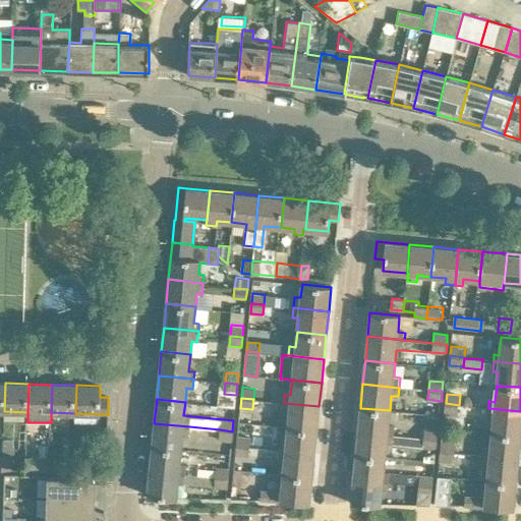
[(284,403),(283,412),(288,413),(287,427),(316,430),(319,406),(284,403)]
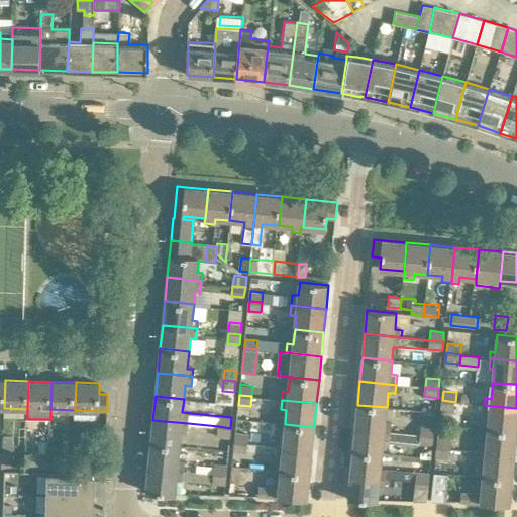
[(455,402),(442,400),(441,410),(454,411),(455,402)]
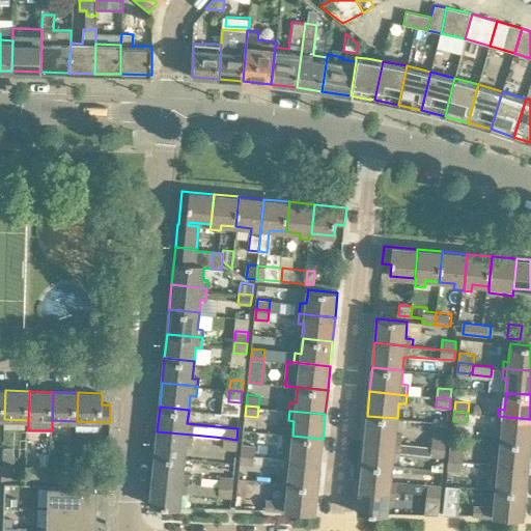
[(365,440),(401,443),(402,435),(395,434),(397,418),(367,416),(365,440)]
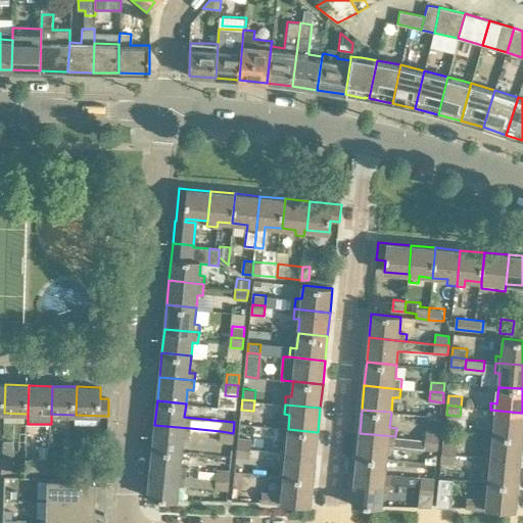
[(522,437),(522,429),(522,413),(490,410),(489,420),(495,421),(493,434),(522,437)]
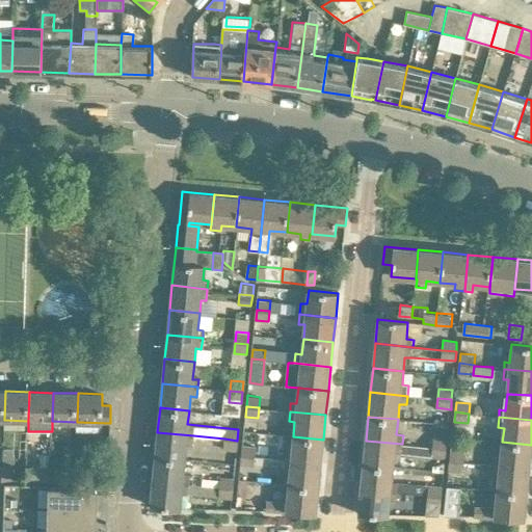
[(155,457),(184,459),(185,446),(192,447),(193,435),(157,432),(155,457)]
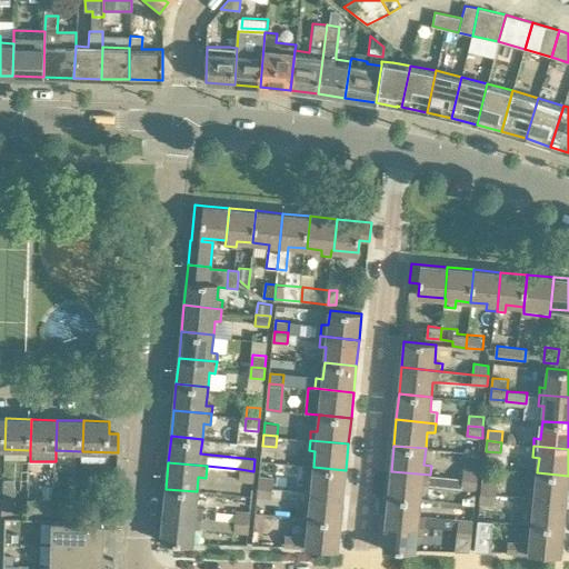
[(346,470),(313,467),(311,483),(305,483),(303,492),(342,496),(346,470)]
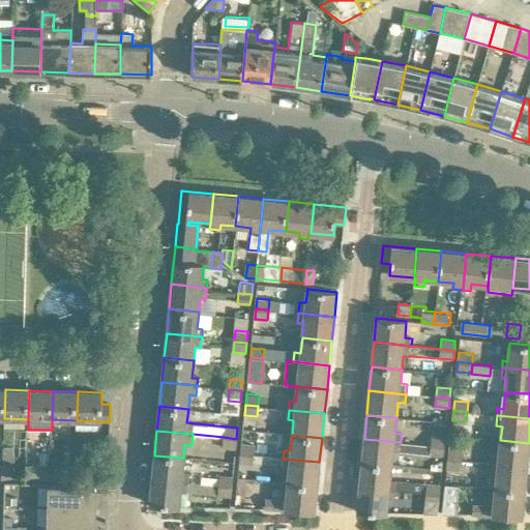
[(434,435),(433,446),(445,447),(446,436),(434,435)]
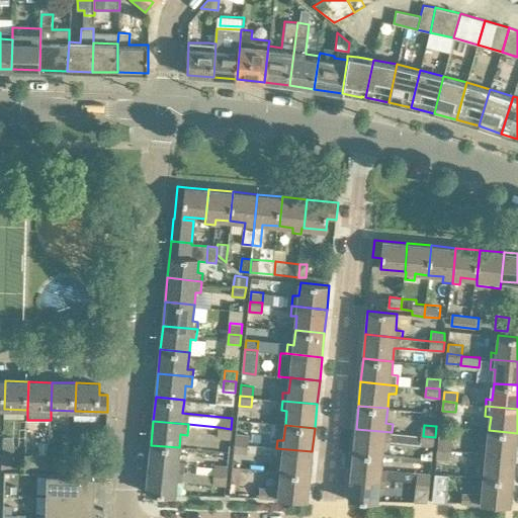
[(440,426),(439,434),(451,435),(452,427),(440,426)]
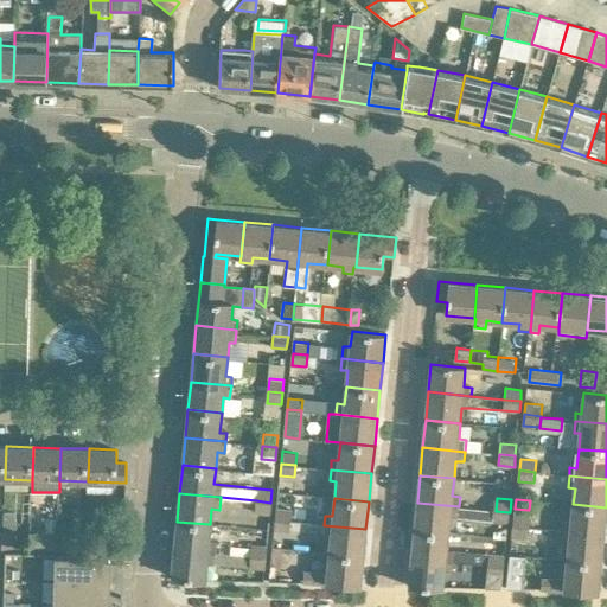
[(269,515),(270,503),(256,500),(255,513),(269,515)]
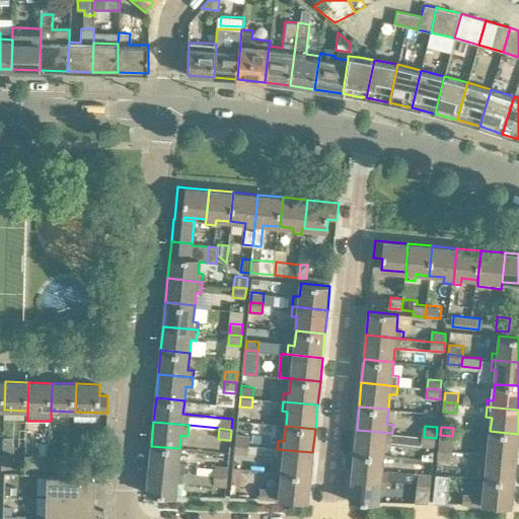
[(436,438),(424,437),(392,433),(357,430),(354,453),(383,456),(384,442),(391,443),(435,447),(436,438)]
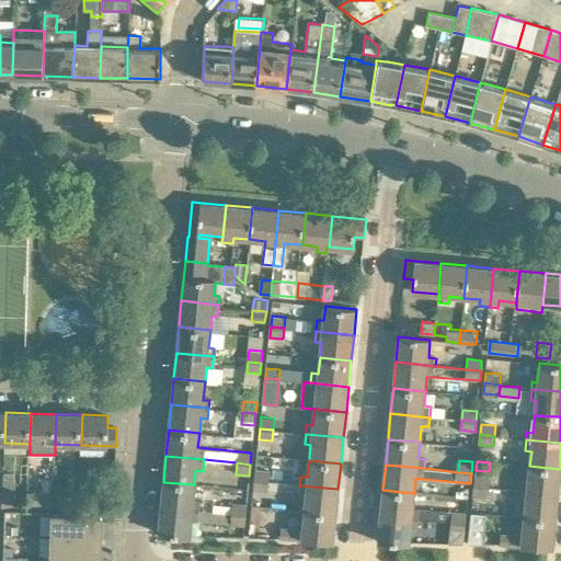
[(521,483),(521,491),(558,495),(560,469),(529,466),(528,484),(521,483)]
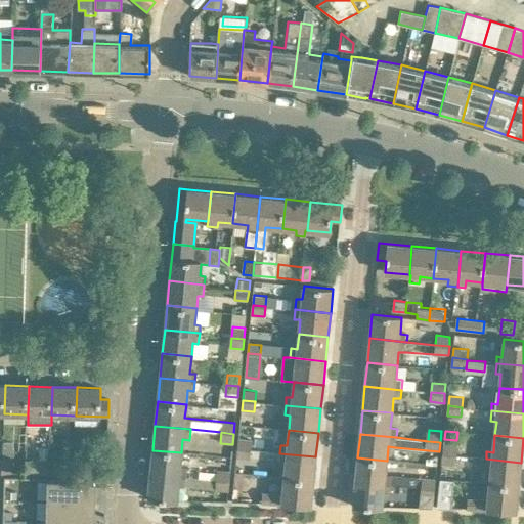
[(238,438),(237,449),(250,450),(251,440),(238,438)]
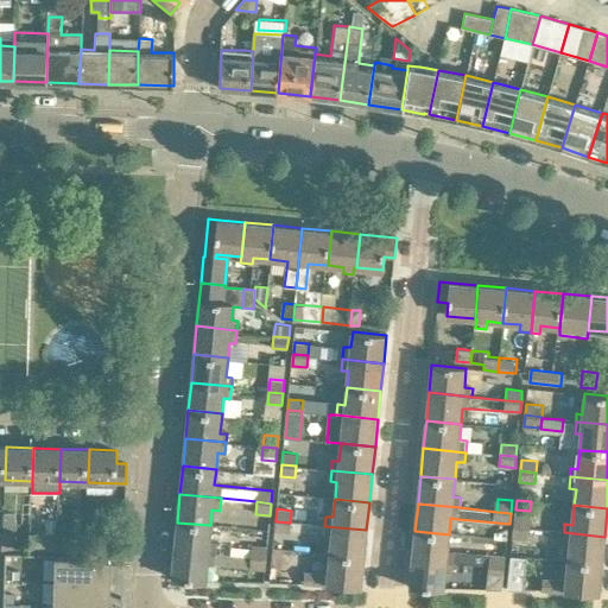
[(4,513),(4,532),(2,549),(14,549),(14,533),(16,514),(4,513)]
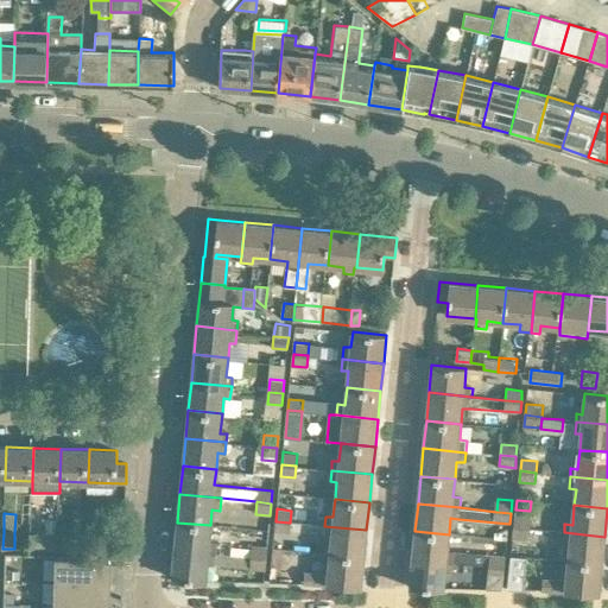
[(513,526),(514,526),(530,527),(530,518),(514,515),(513,526)]
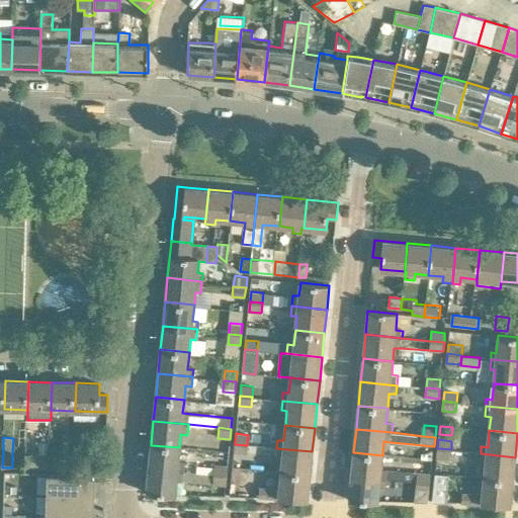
[(39,442),(39,468),(49,468),(50,455),(50,442),(39,442)]
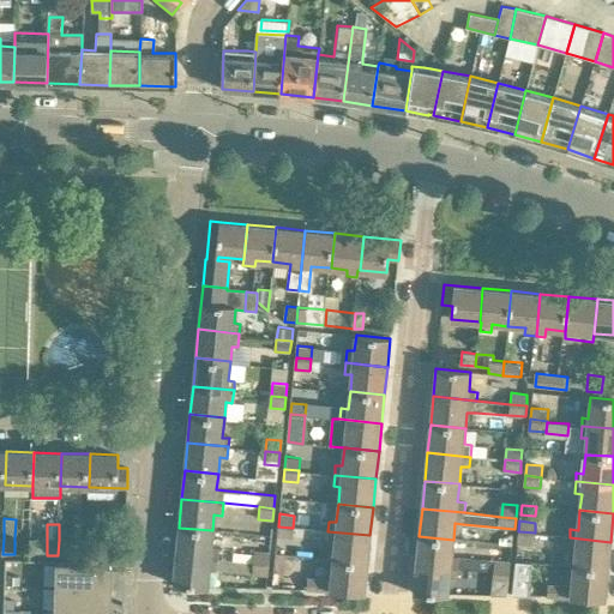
[(293,528),(278,527),(277,539),(292,540),(293,528)]
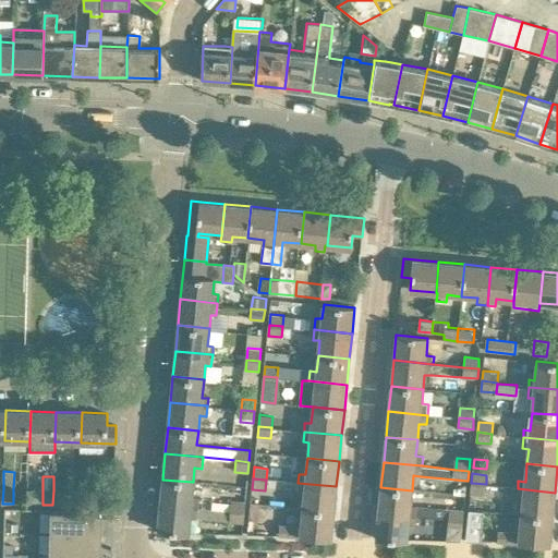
[(198,496),(192,496),(193,482),(162,480),(160,505),(197,509),(198,496)]
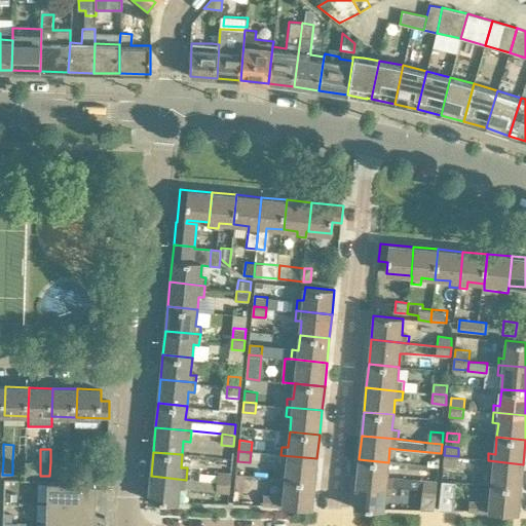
[(316,458),(280,455),(279,464),(287,465),(285,480),(314,483),(316,458)]
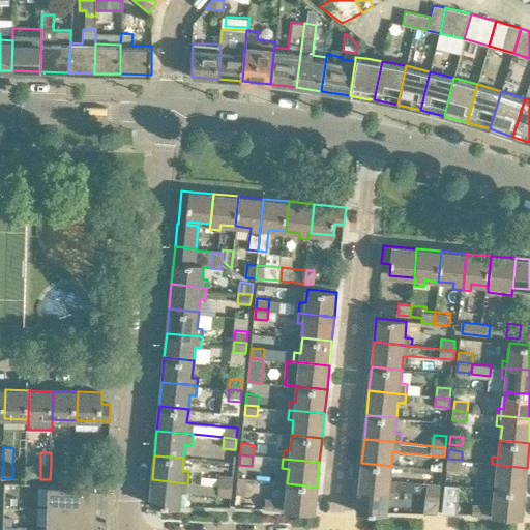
[(447,459),(446,469),(461,470),(462,460),(447,459)]
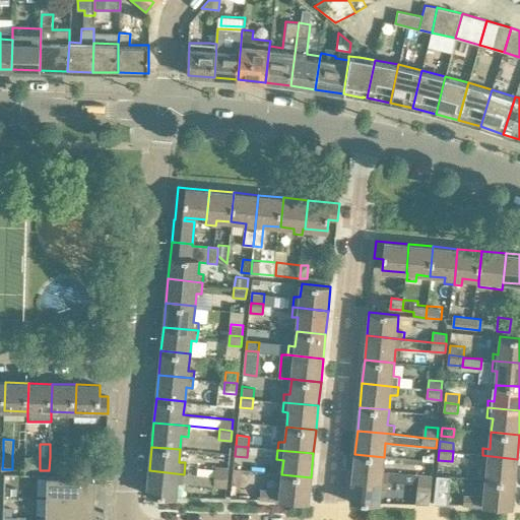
[(423,456),(421,461),(434,462),(435,451),(423,456)]
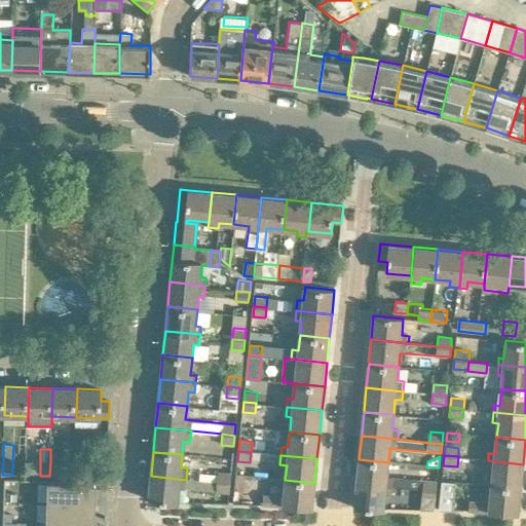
[(388,462),(359,459),(357,484),(392,487),(422,489),(422,490),(436,492),(437,482),(386,477),(388,462)]
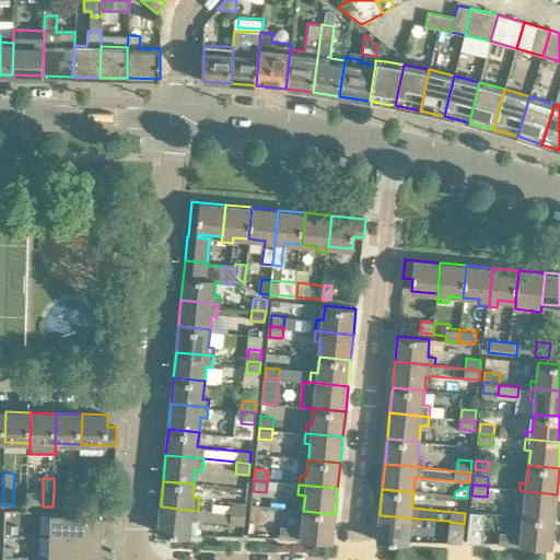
[(555,520),(557,494),(520,490),(518,501),(524,502),(523,516),(555,520)]
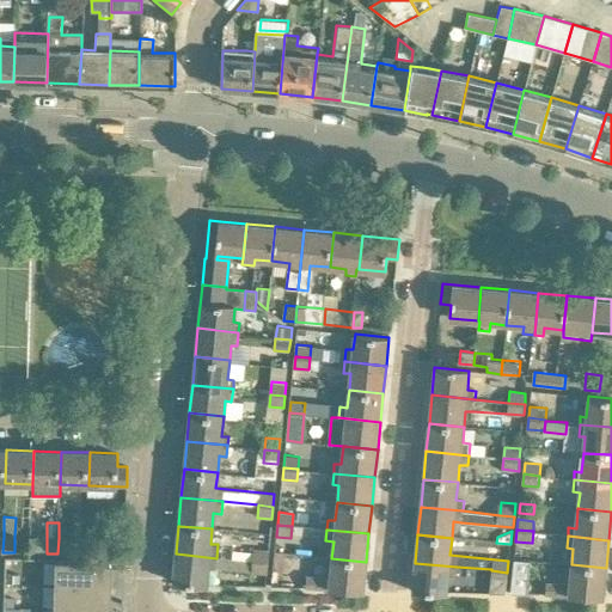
[(71,538),(59,538),(57,554),(69,554),(71,538)]
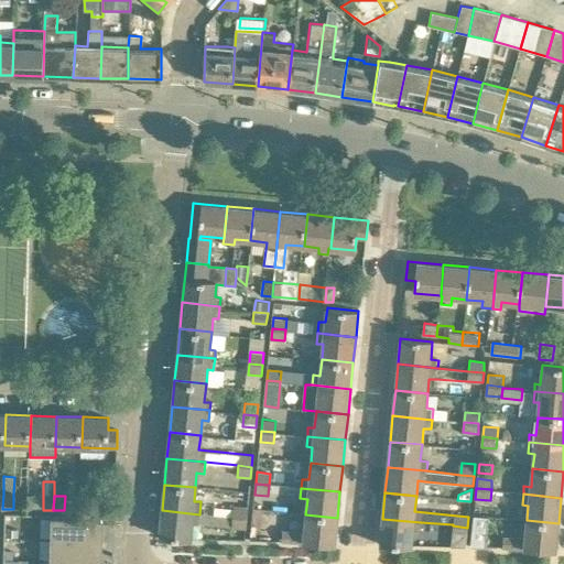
[(105,497),(105,511),(115,511),(115,497),(105,497)]
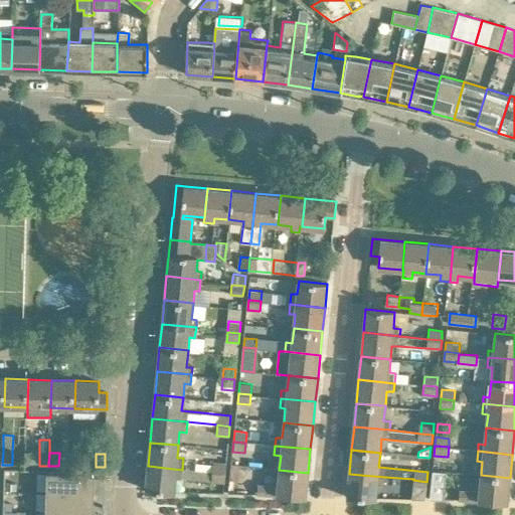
[(212,473),(225,474),(225,465),(213,464),(212,473)]
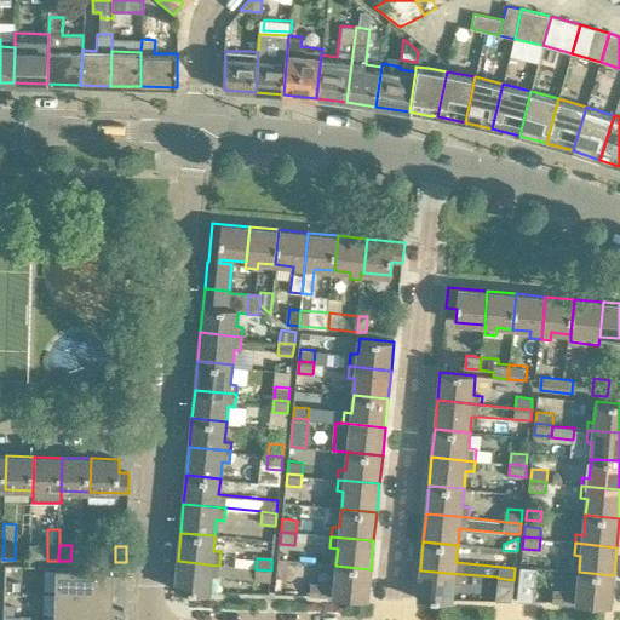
[(212,574),(270,580),(271,570),(256,569),(219,566),(178,561),(174,590),(210,592),(212,574)]
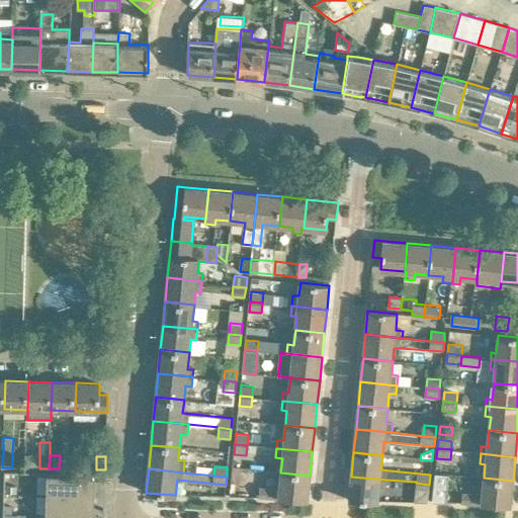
[(310,476),(280,472),(279,488),(259,488),(259,497),(308,499),(310,476)]
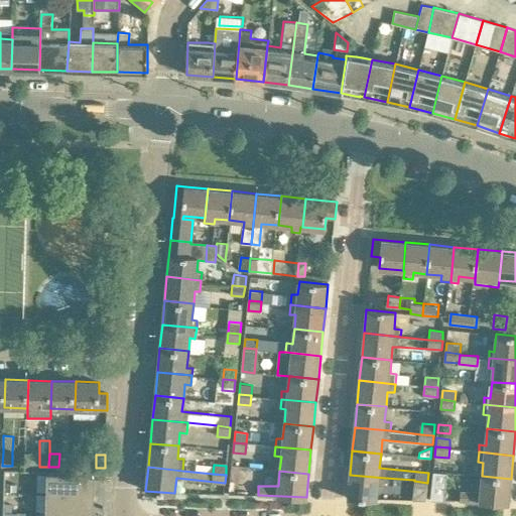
[(93,494),(93,482),(93,473),(48,472),(48,493),(82,494),(93,494)]
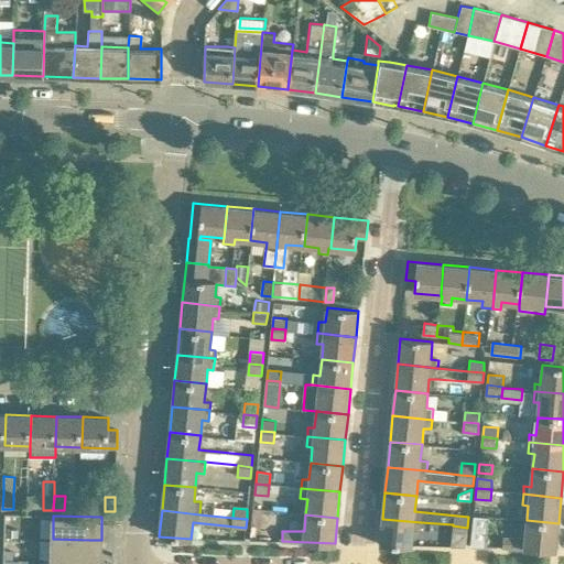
[(488,517),(474,516),(470,546),(486,548),(488,517)]
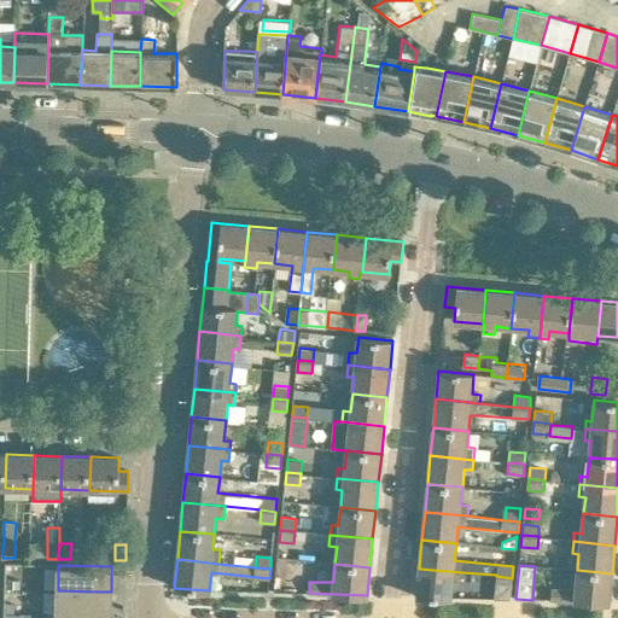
[(453,582),(461,583),(461,572),(419,569),(417,596),(450,598),(453,582)]
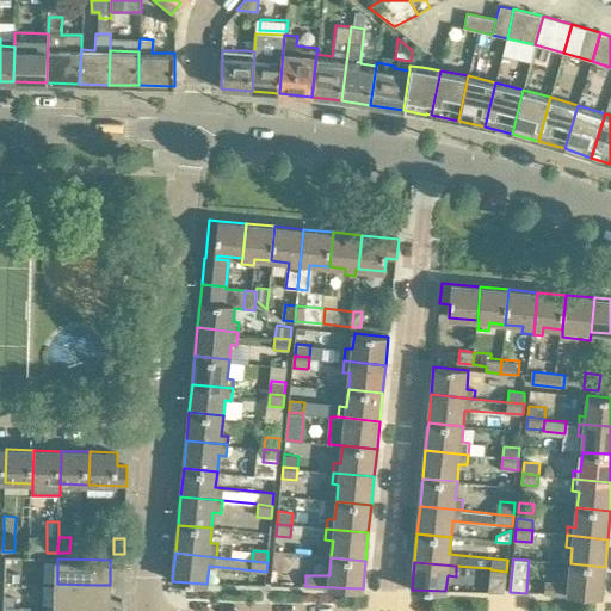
[(544,582),(544,593),(602,596),(605,567),(571,563),(568,582),(544,582)]
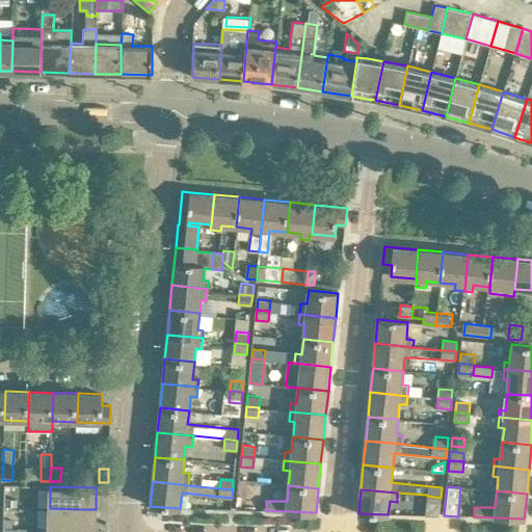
[(426,504),(425,515),(439,515),(441,498),(427,496),(426,504)]
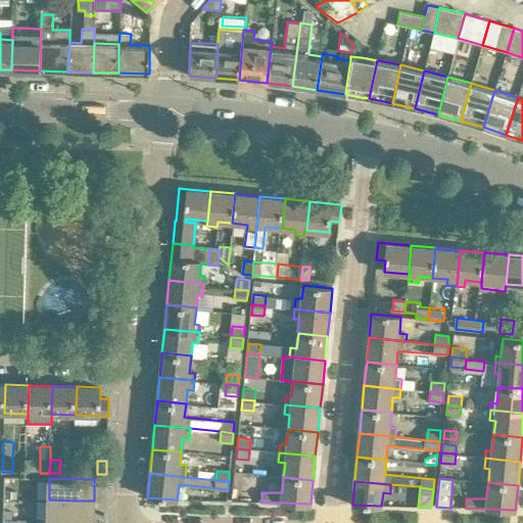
[(93,513),(94,501),(83,501),(49,500),(48,520),(93,521),(93,513)]
